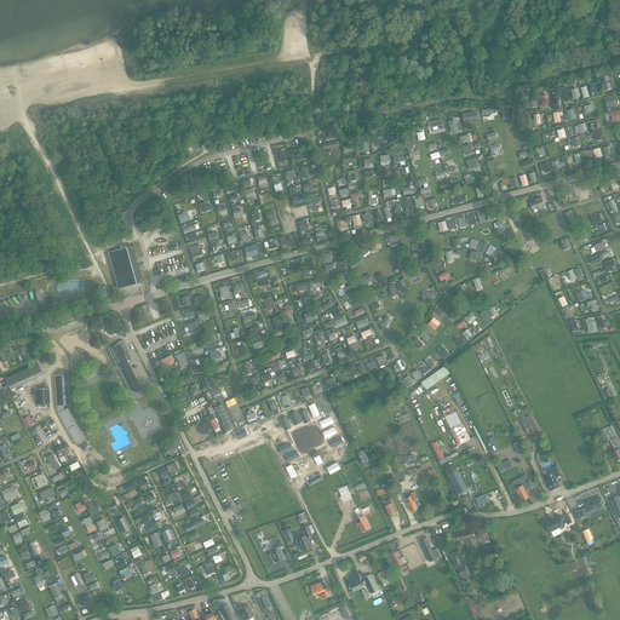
[(604,91),(612,89),(608,75),(601,78),(604,91)]
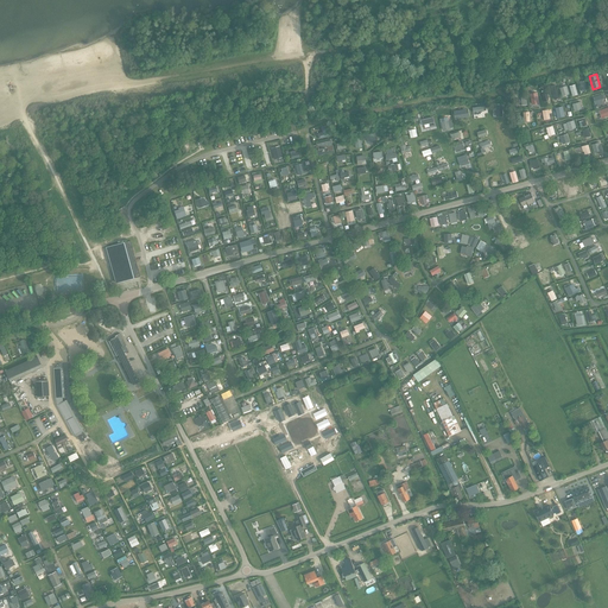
[(552,113),(551,109),(543,111),(544,119),(550,118),(549,114),(552,113)]
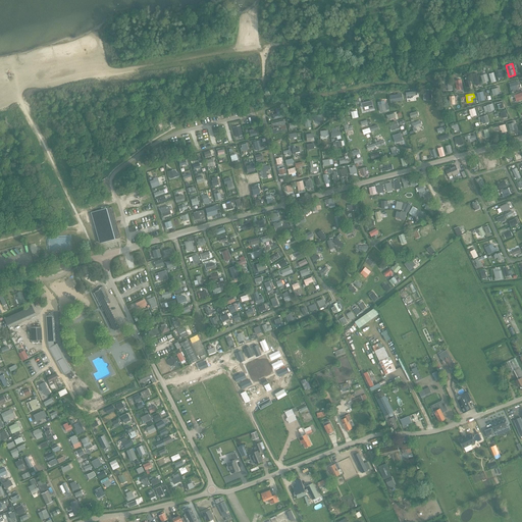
[(277,114),(273,115),(274,119),(284,116),(283,112),(281,113),(280,108),(276,109),(277,114)]
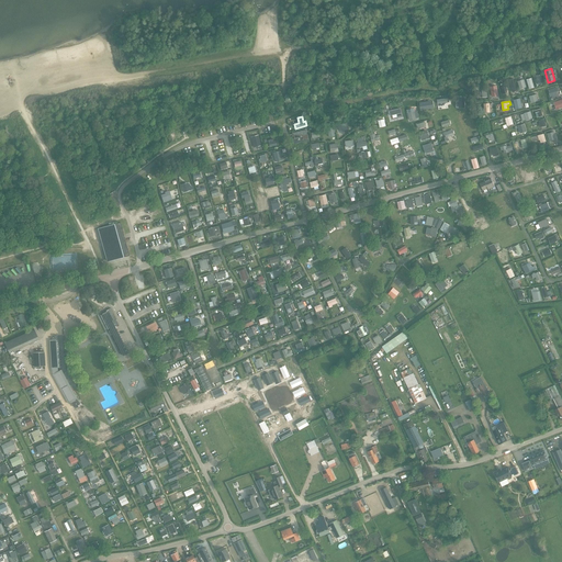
[(426,120),(416,123),(418,128),(428,125),(426,120)]
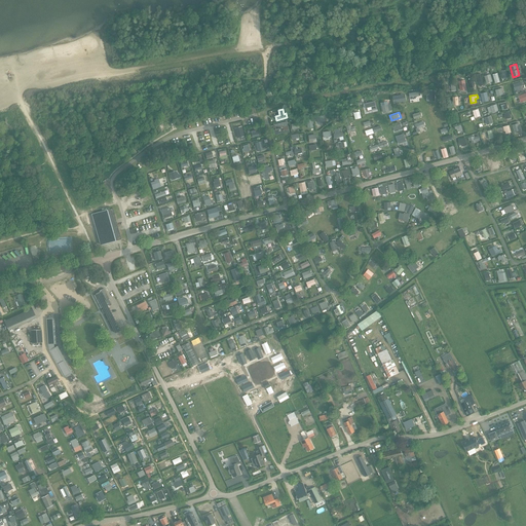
[(514,133),(520,130),(518,123),(512,125),(514,133)]
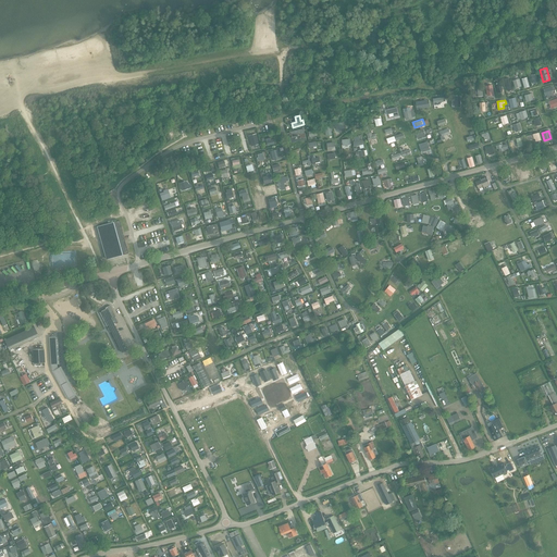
[(249,135),(252,146),(260,144),(257,133),(249,135)]
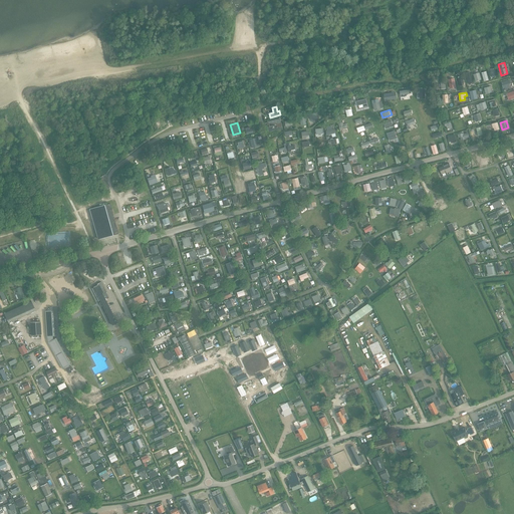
[(274,126),(265,127),(268,140),(276,138),(274,126)]
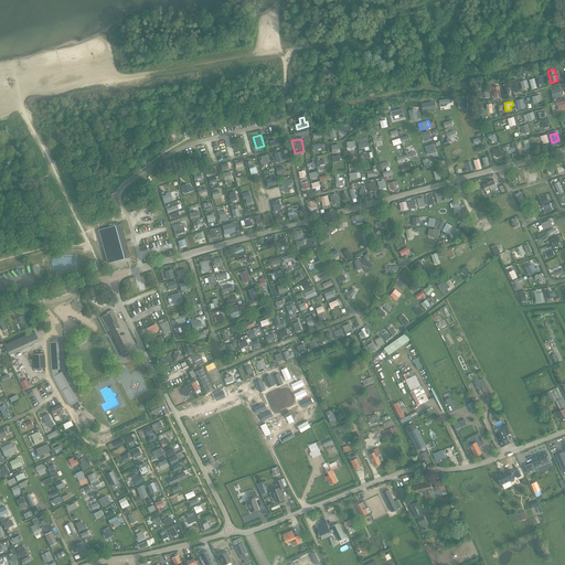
[(508,174),(510,182),(516,181),(514,172),(508,174)]
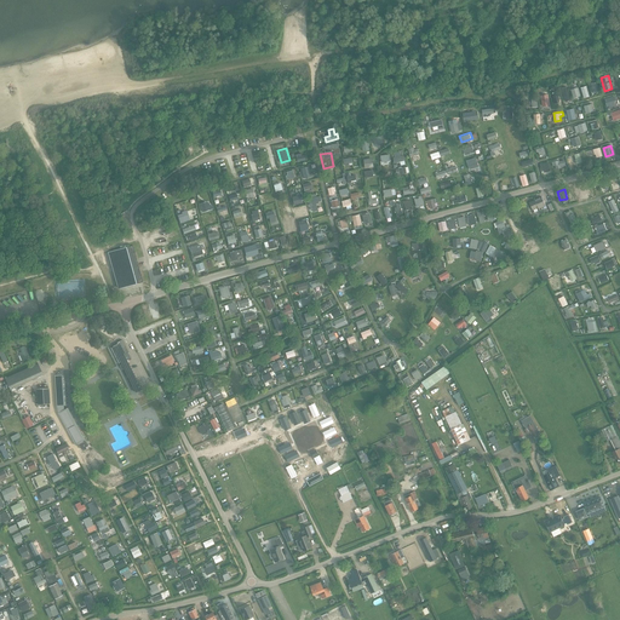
[(317,197),(309,200),(313,212),(317,211),(316,204),(319,204),(319,202),(321,201),(320,196),(317,197)]
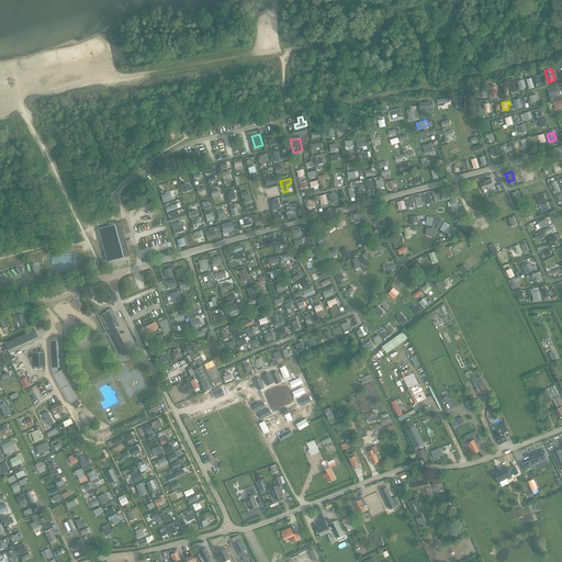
[(491,178),(480,183),(483,190),(487,188),(489,190),(495,187),(491,178)]
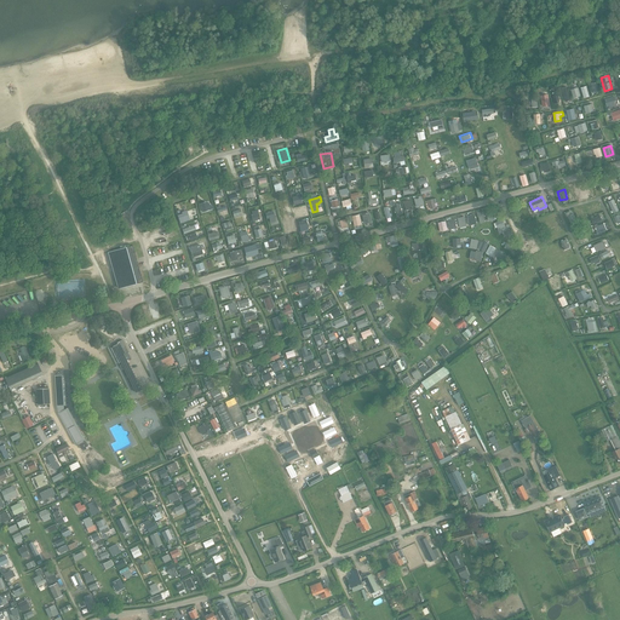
[(613,200),(608,202),(613,212),(614,211),(615,212),(619,211),(613,200)]
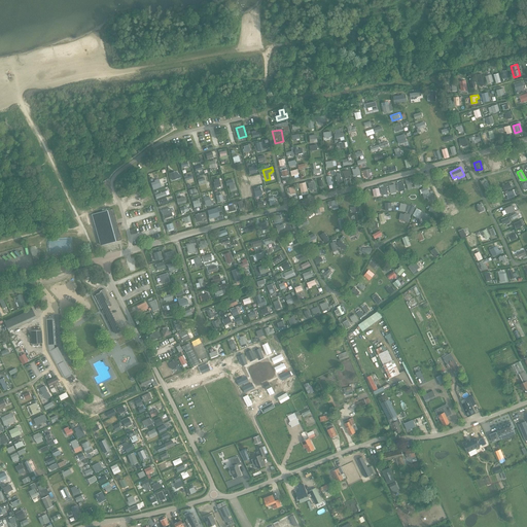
[(170,172),(173,180),(179,178),(177,171),(170,172)]
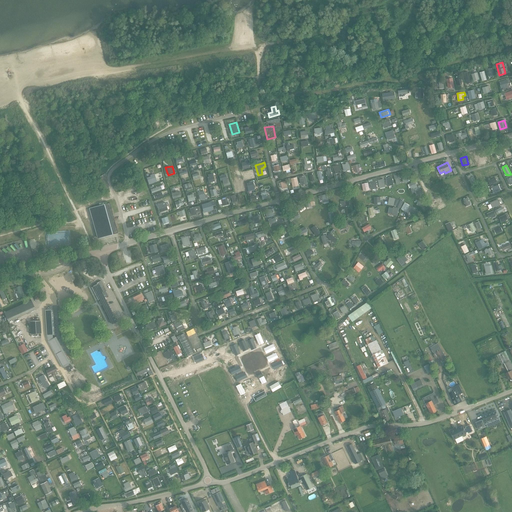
[(155,176),(147,178),(148,182),(149,185),(157,182),(156,179),(155,176)]
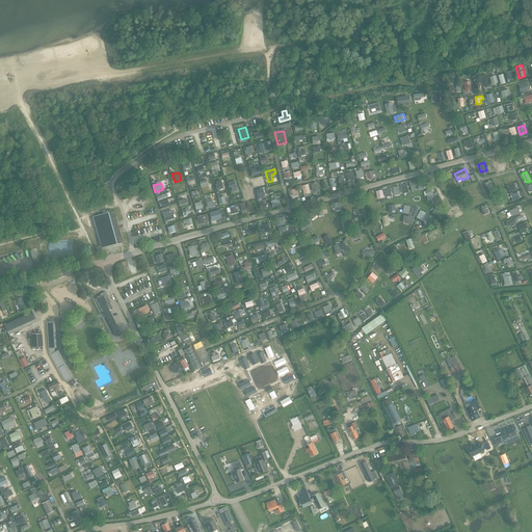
[(468,194),(473,192),(470,185),(464,187),(468,194)]
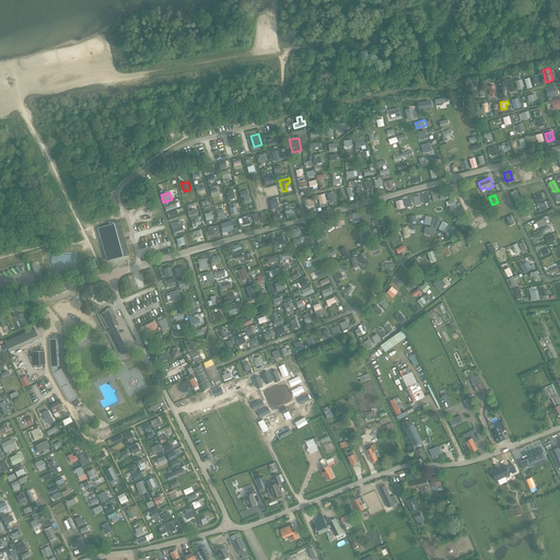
[(479,228),(487,225),(483,218),(477,220),(479,228)]
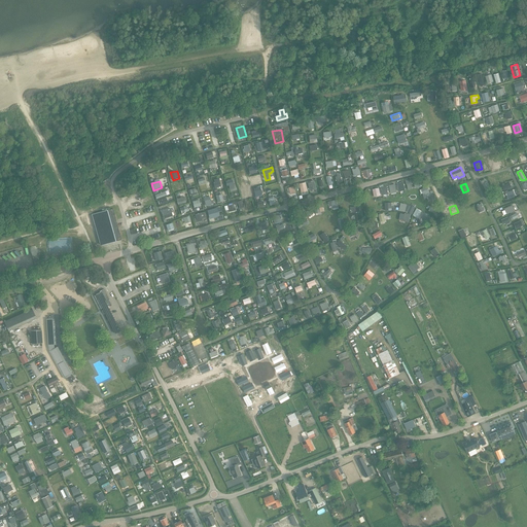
[(210,218),(219,216),(217,207),(208,210),(210,218)]
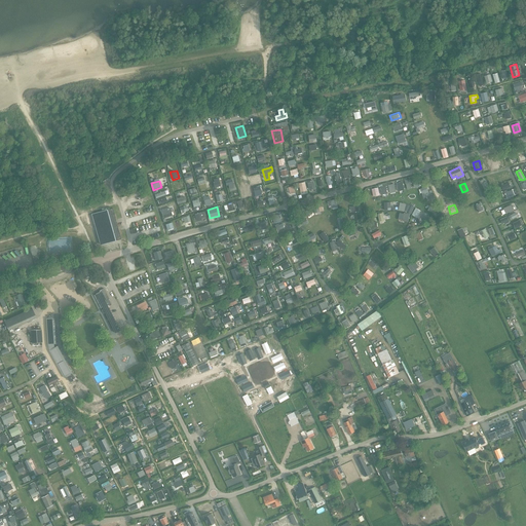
[(102,212),(92,215),(101,245),(110,242),(121,239),(112,209),(102,212)]
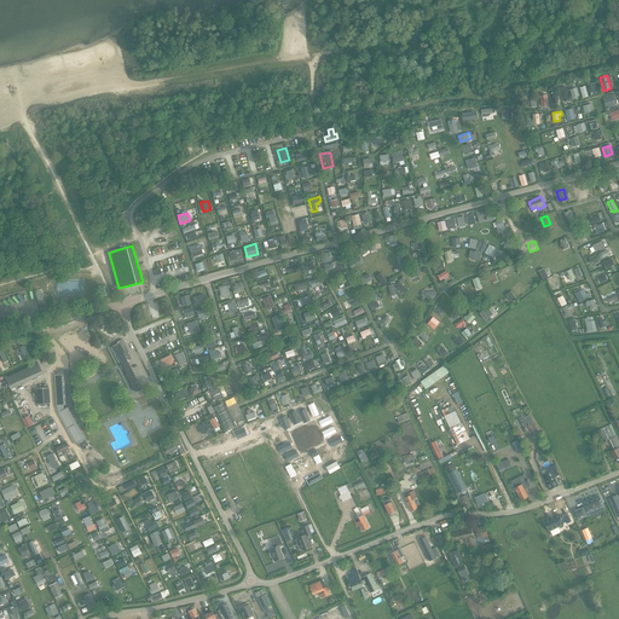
[(232,260),(238,258),(237,256),(243,254),(242,248),(230,252),(232,260)]
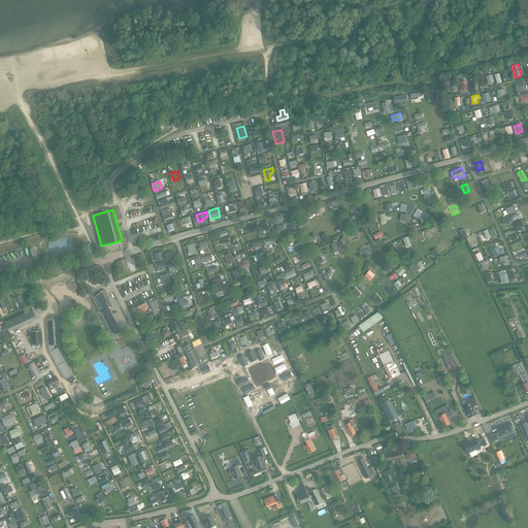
[(426,222),(428,223),(430,218),(428,217),(429,215),(424,213),(422,219),(427,220),(426,222)]
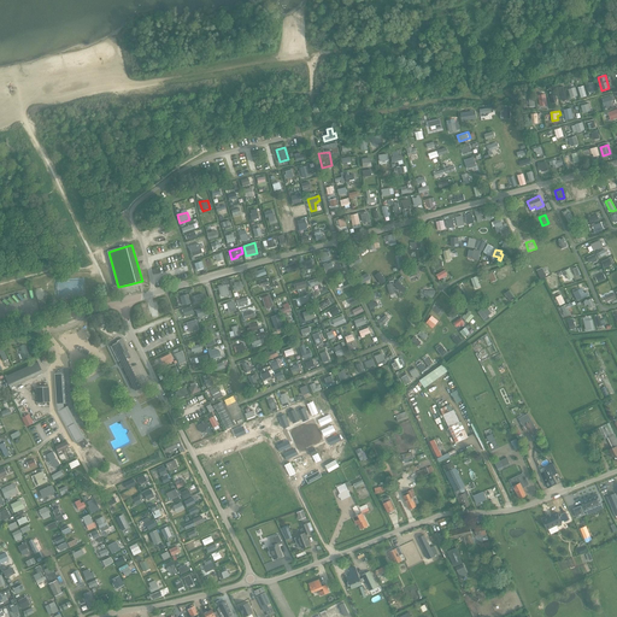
[(316,264),(313,264),(312,260),(303,263),(304,270),(316,268),(316,264)]
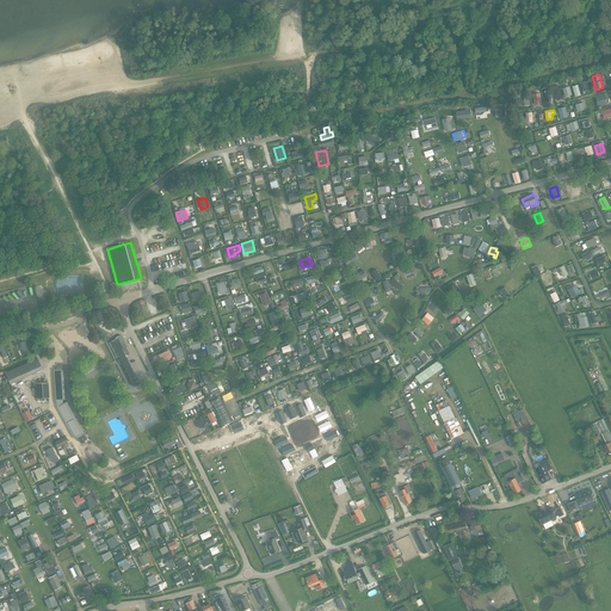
[(331,266),(328,260),(320,263),(322,270),(331,266)]
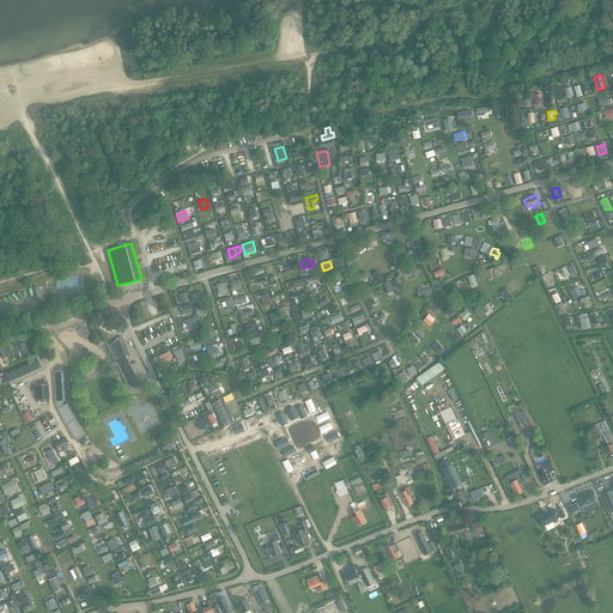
[(407,275),(416,272),(413,265),(405,267),(407,275)]
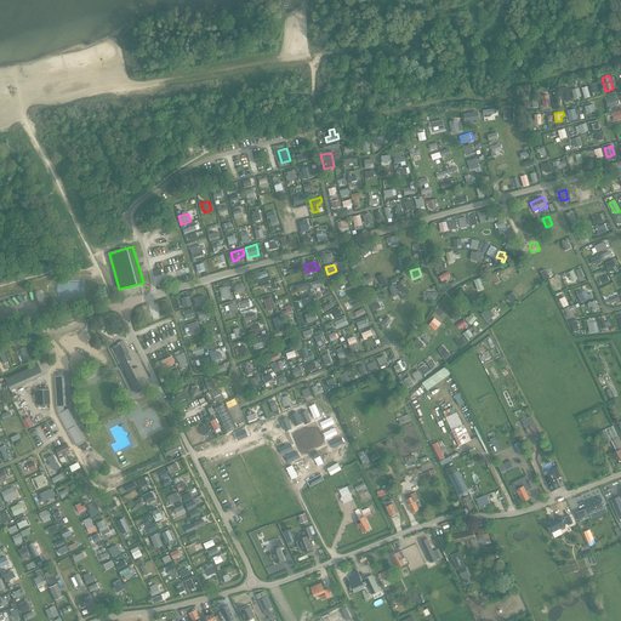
[(383,286),(388,283),(382,274),(377,278),(383,286)]
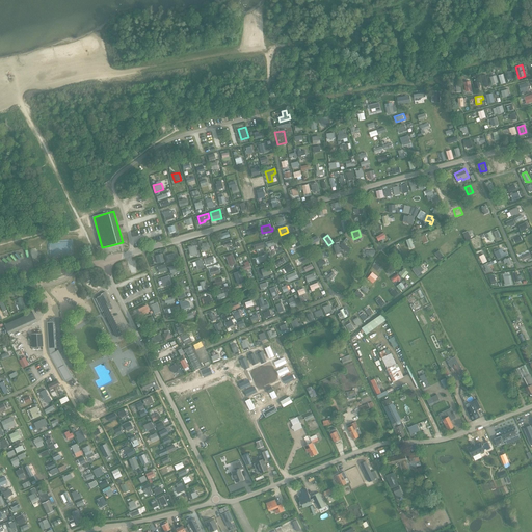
[(311,244),(319,240),(316,236),(309,240),(311,244)]
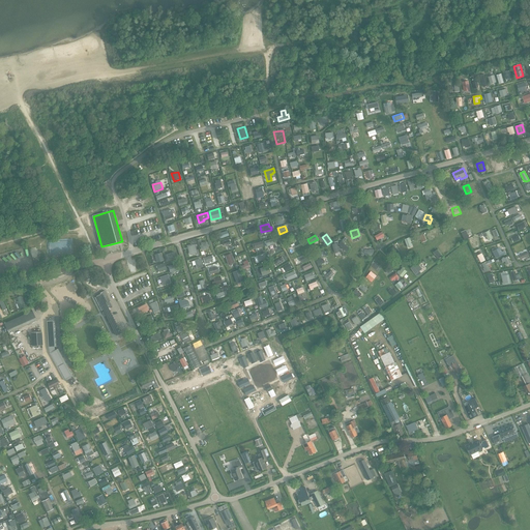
[(474,236),(469,238),(472,245),(477,243),(474,236)]
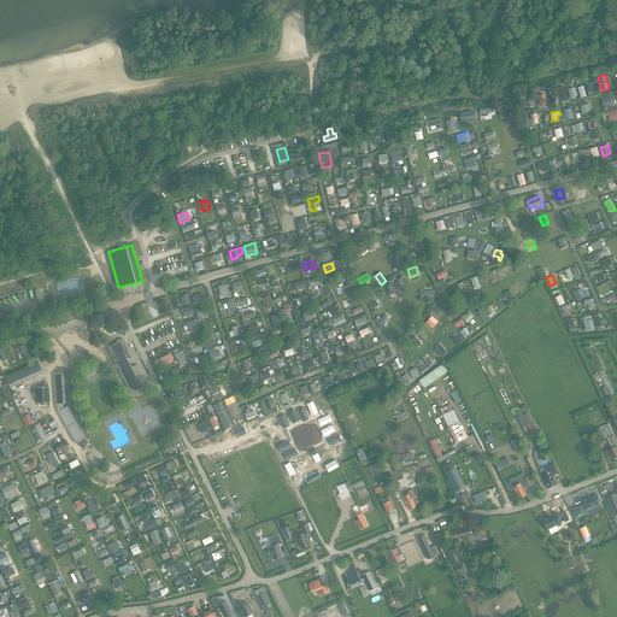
[(398,281),(395,283),(397,287),(403,293),(406,289),(398,281)]
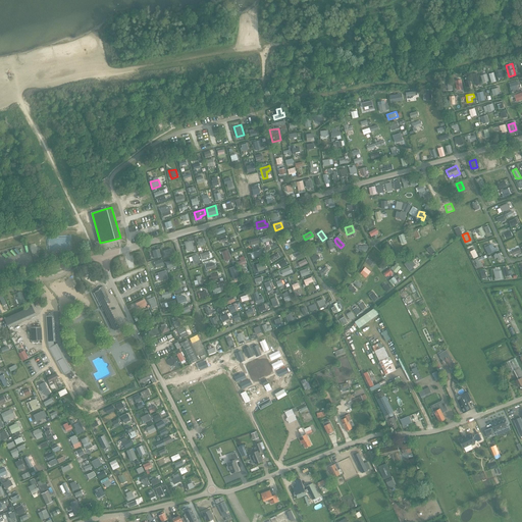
[(432,243),(436,249),(441,246),(437,240),(432,243)]
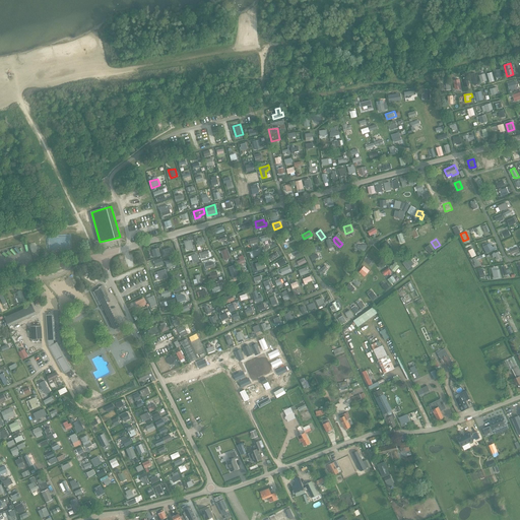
[(194,245),(192,245),(191,242),(193,242),(193,240),(187,242),(189,249),(192,248),(192,250),(195,249),(194,245)]
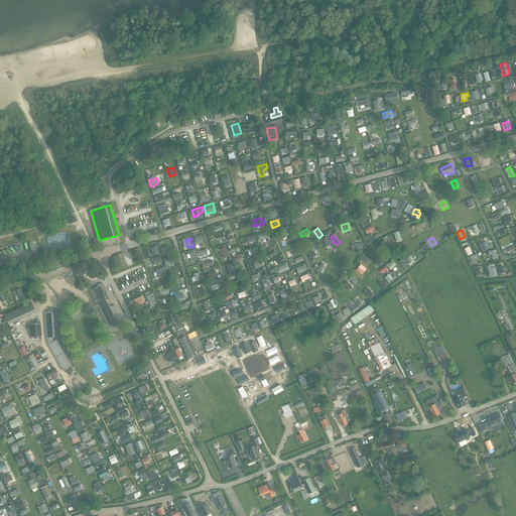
[(385,247),(388,244),(383,240),(378,244),(382,248),(384,246),(385,247)]
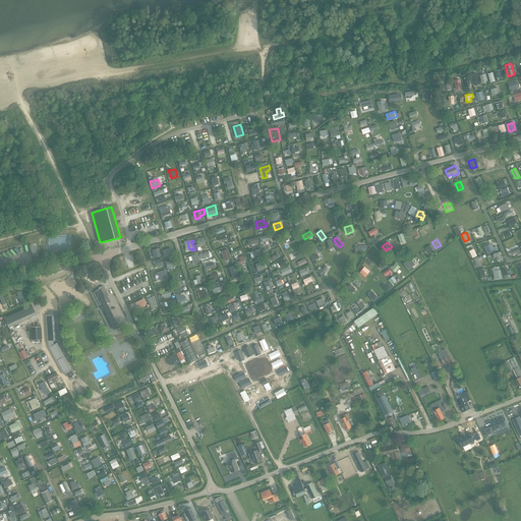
[(158,248),(152,250),(154,257),(161,255),(158,248)]
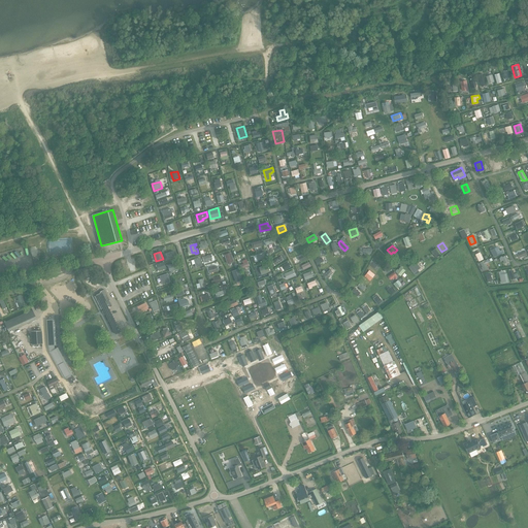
[(281,256),(272,261),(275,265),(283,260),(281,256)]
